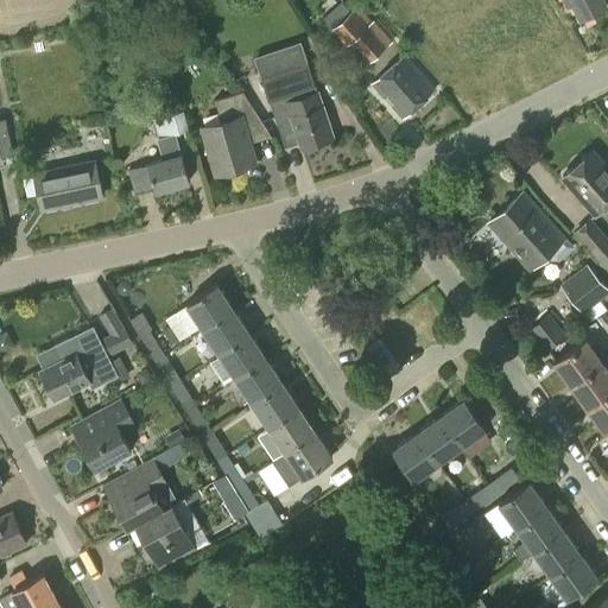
[(564,0),(570,0),(581,19),(606,6),(601,0),(564,0)]
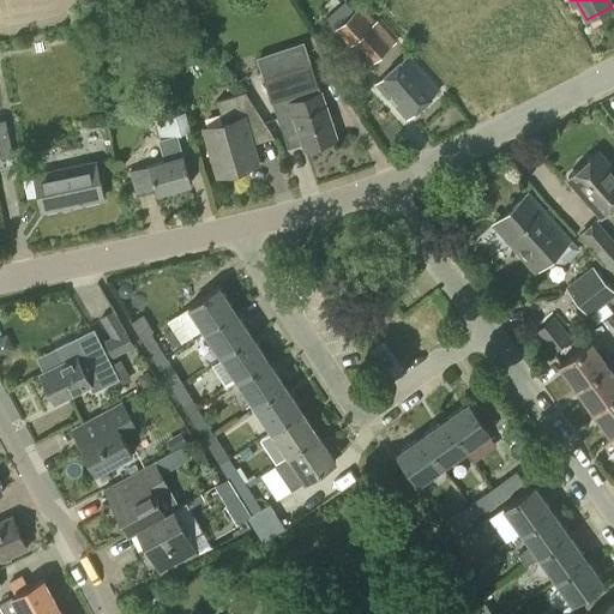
[(390,46),(356,8),(333,29),(349,46),(354,41),(372,61),(390,46)]
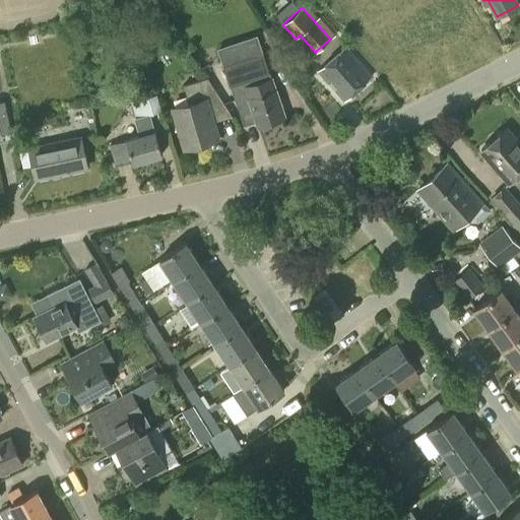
[(284,117),(262,53),(256,35),(216,48),(222,67),(223,66),(236,102),(248,98),(258,126),(284,117)]
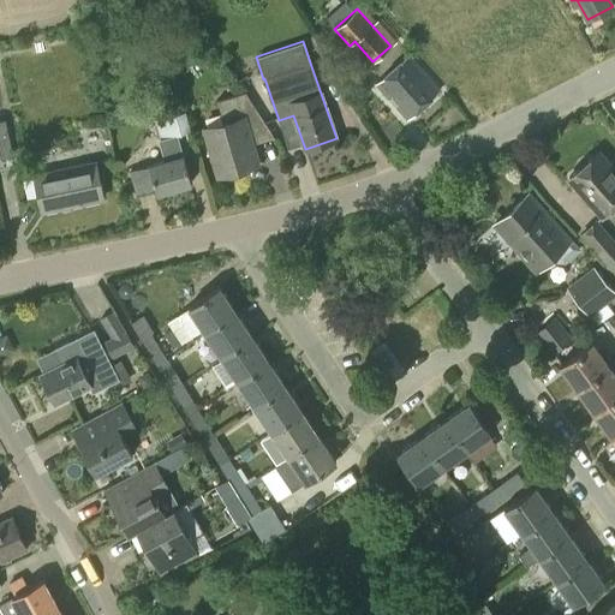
[(119,64),(124,47),(109,43),(105,60),(119,64)]
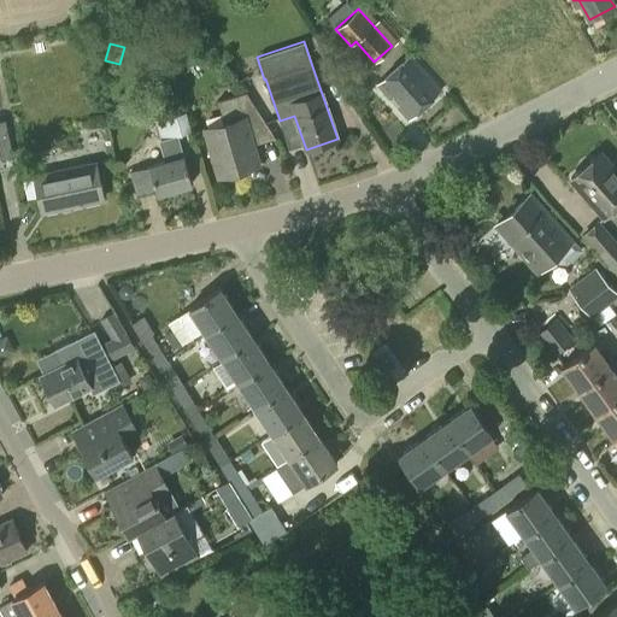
[(409,118),(440,90),(409,56),(377,83),(409,118)]
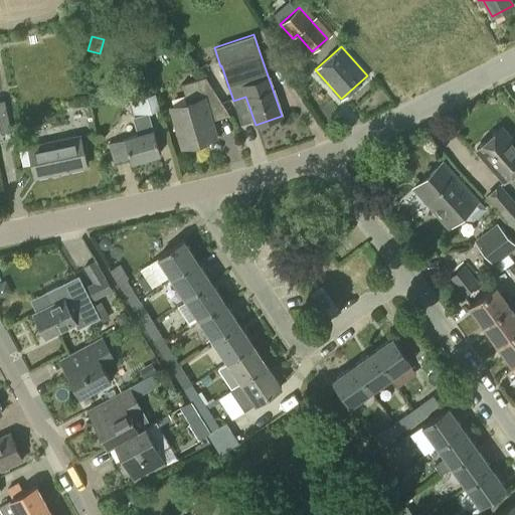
[(201,99),(196,79),(181,83),(186,104),(170,108),(182,147),(215,137),(204,98),(201,99)]
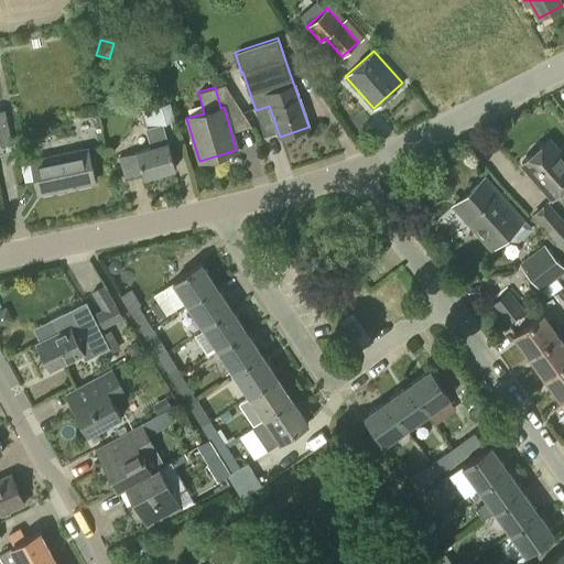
[(145,128),(174,119),(170,101),(141,109),(145,128)]
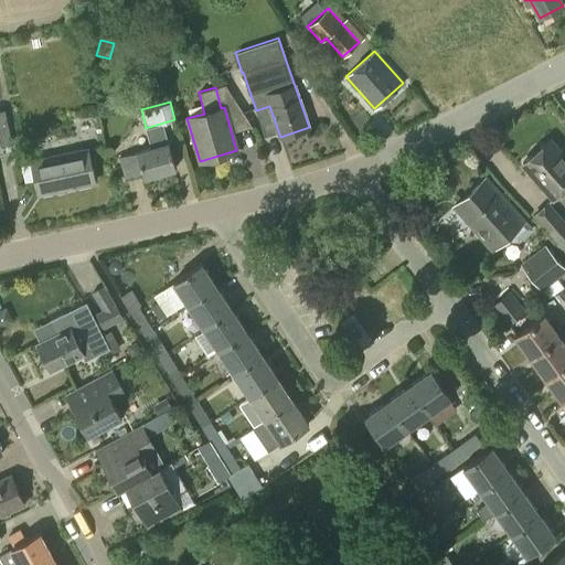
[(0,145),(11,142),(4,109),(0,109),(0,145)]
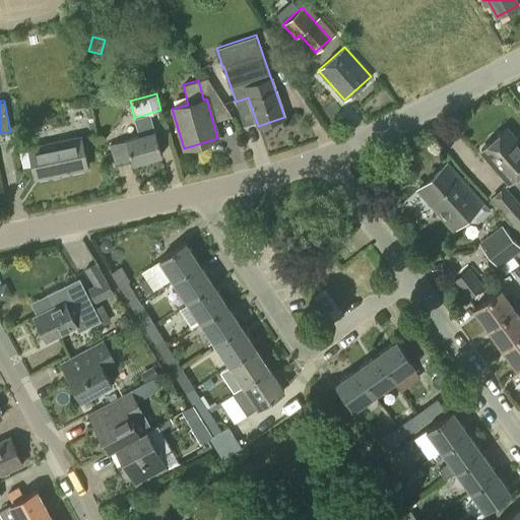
[(93,107),(77,107),(77,120),(93,121),(93,107)]
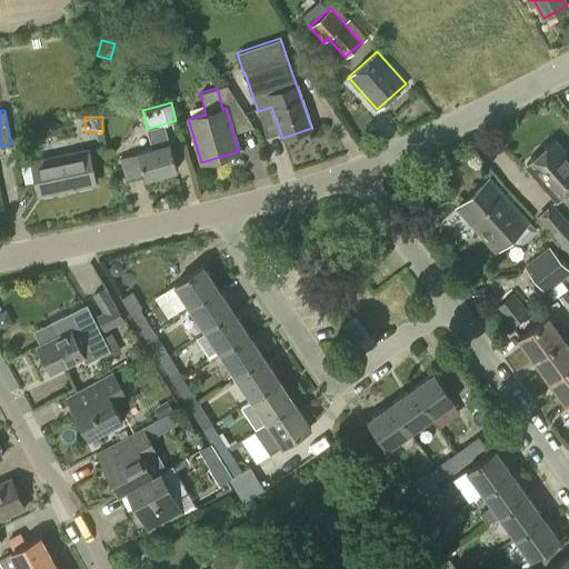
[(145,179),(177,169),(163,126),(148,130),(153,148),(137,152),(145,179)]
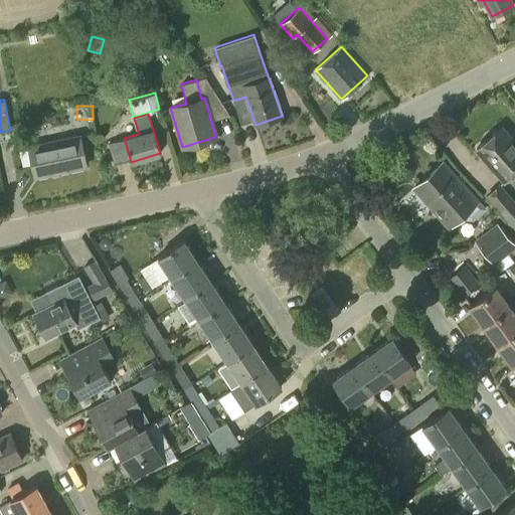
[(504,181),(514,170),(514,144),(501,128),(476,149),(504,181)]
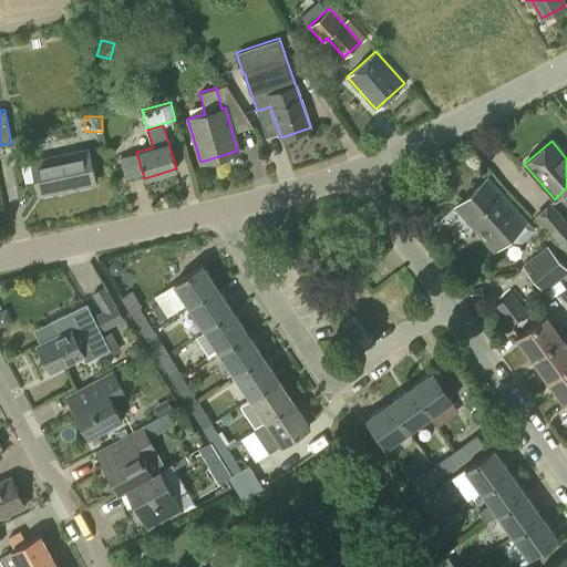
[(38,195),(94,183),(88,150),(31,162),(38,195)]
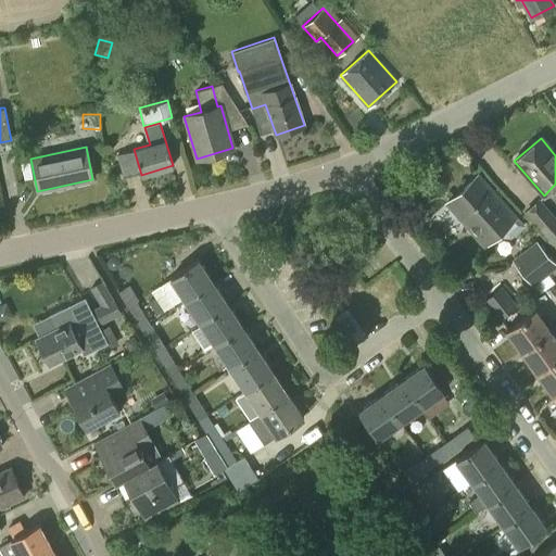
[(483,244),(515,216),(478,176),(446,204),(483,244)]
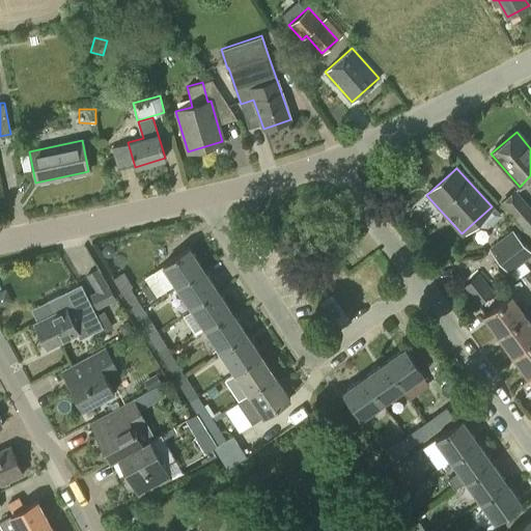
[(530,241),(530,208),(513,189),(499,201),(524,229),(522,230),(530,241)]
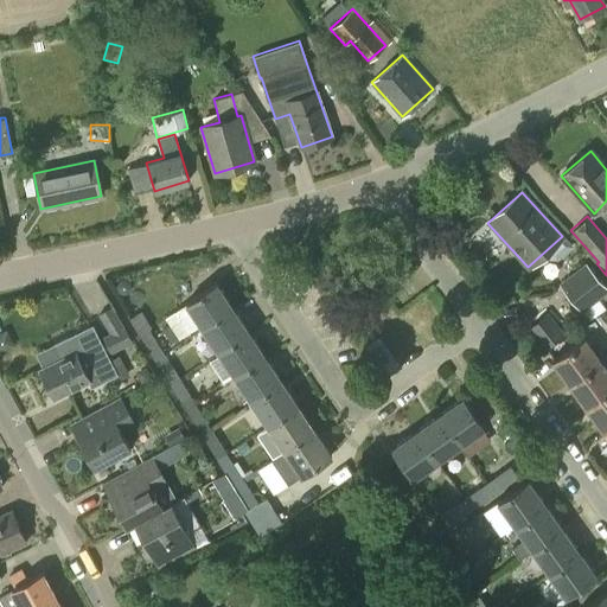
[(580,313),(606,292),(606,287),(586,263),(557,283),(580,313)]
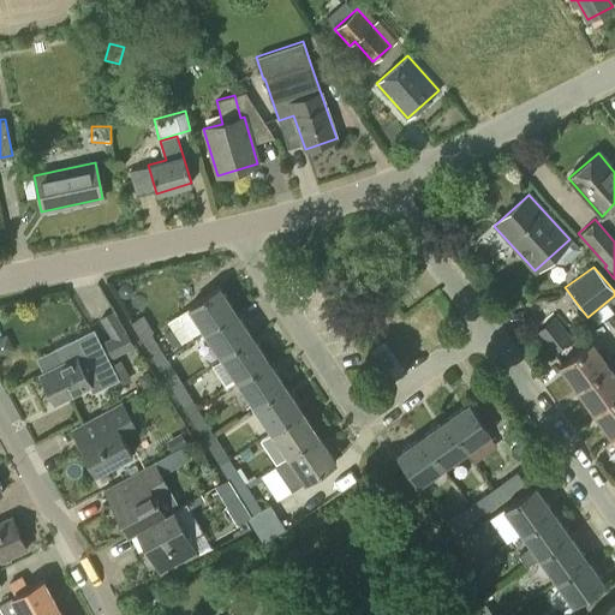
[(126,282),(120,285),(118,290),(119,296),(124,298),(130,297),(132,292),(131,286),(126,282)]
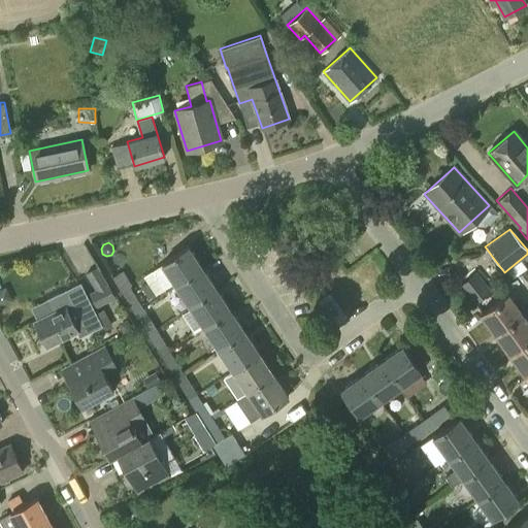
[(172,282),(199,264),(188,246),(161,264),(172,282)]
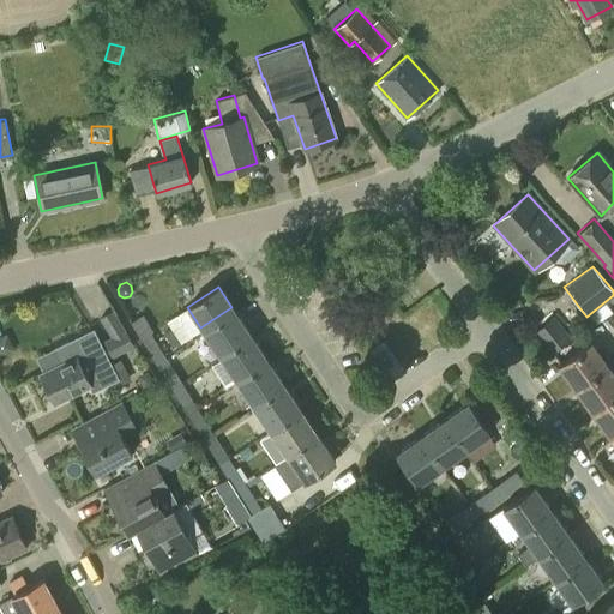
[(220,356),(251,336),(232,307),(200,327),(220,356)]
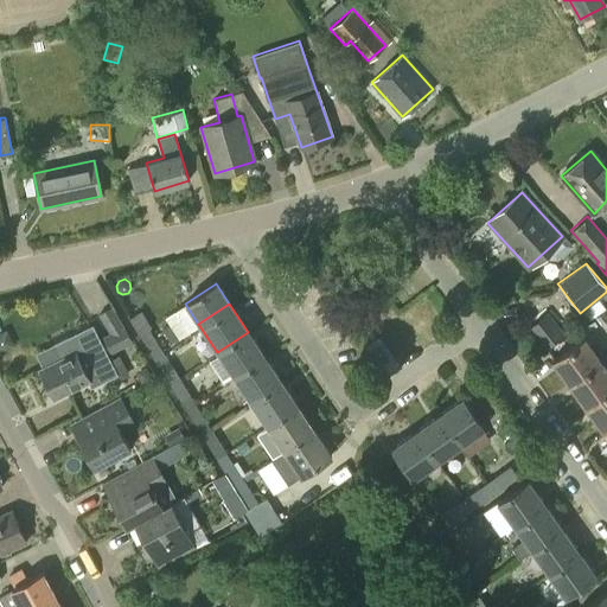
[(110,353),(132,343),(123,326),(112,306),(97,314),(109,333),(102,337),(110,353)]
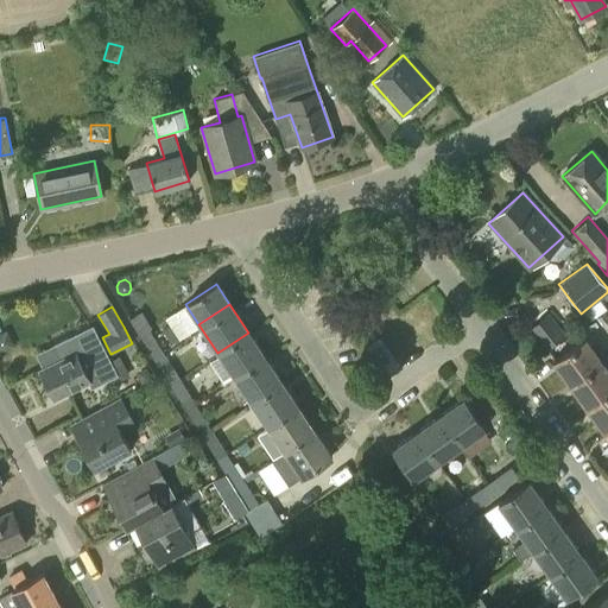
[(545,349),(564,334),(548,312),(527,328),(545,349)]
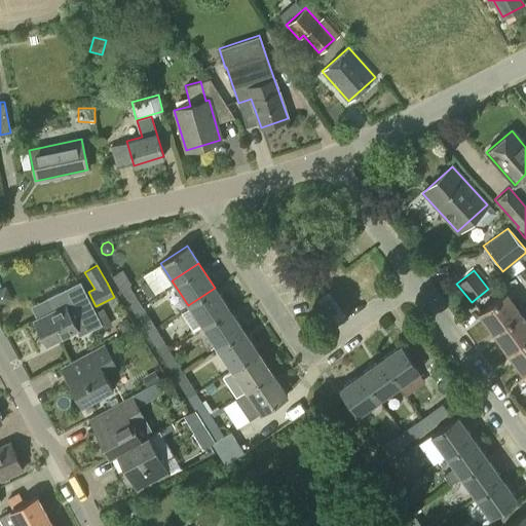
[(100,324),(79,283),(46,299),(52,311),(35,320),(46,344),(77,329),(76,328),(85,323),(89,329),(100,324)]
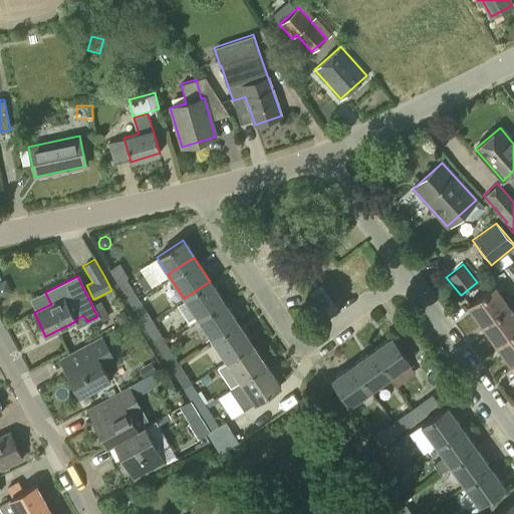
[(0,294),(10,291),(5,278),(0,280),(0,294)]
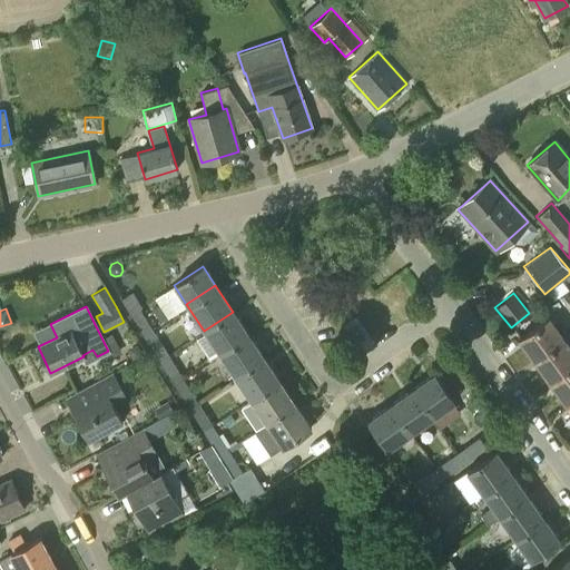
[(146,338),(155,333),(140,310),(131,315),(146,338)]
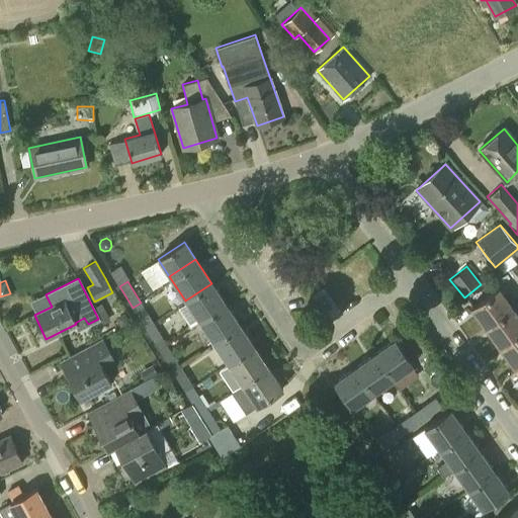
[(199,321),(226,303),(211,283),(185,300),(199,321)]
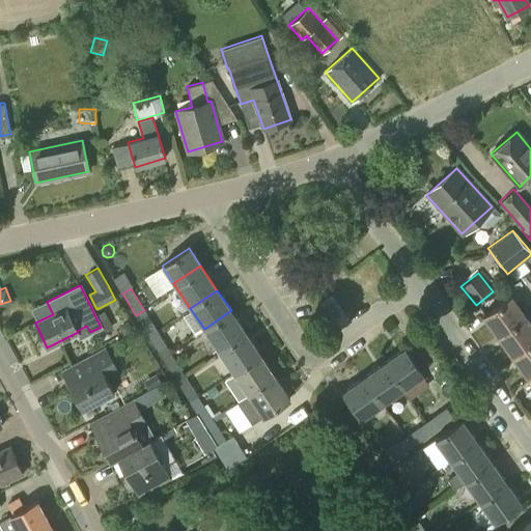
[(499,335),(525,316),(509,296),(483,314),(499,335)]
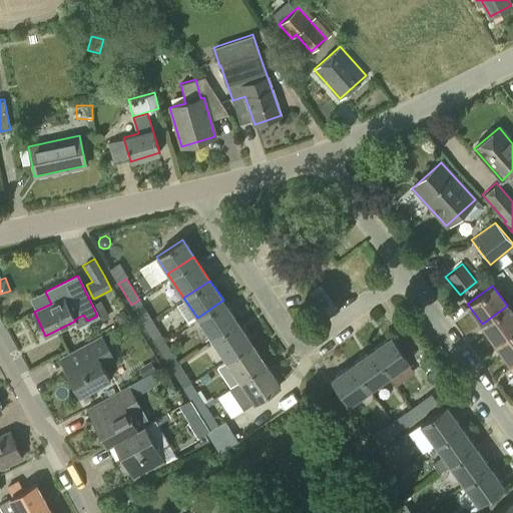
[(144,326),(152,321),(139,300),(131,305),(144,326)]
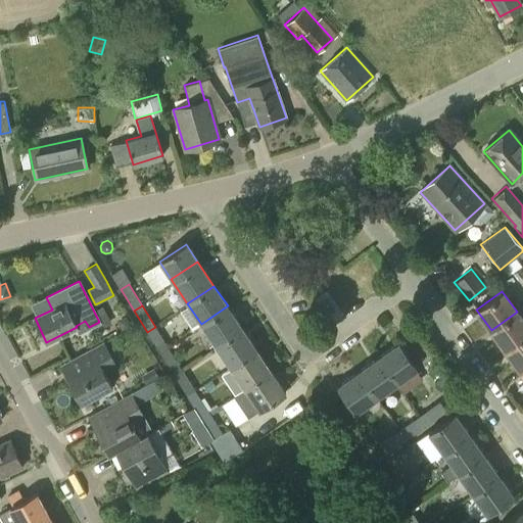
[(216,346),(242,329),(228,305),(201,324),(216,346)]
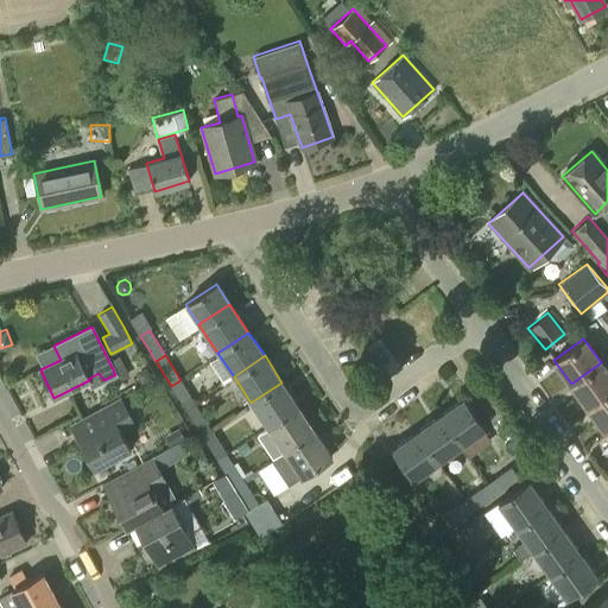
[(588,407),(607,392),(607,372),(601,362),(571,384),(588,407)]
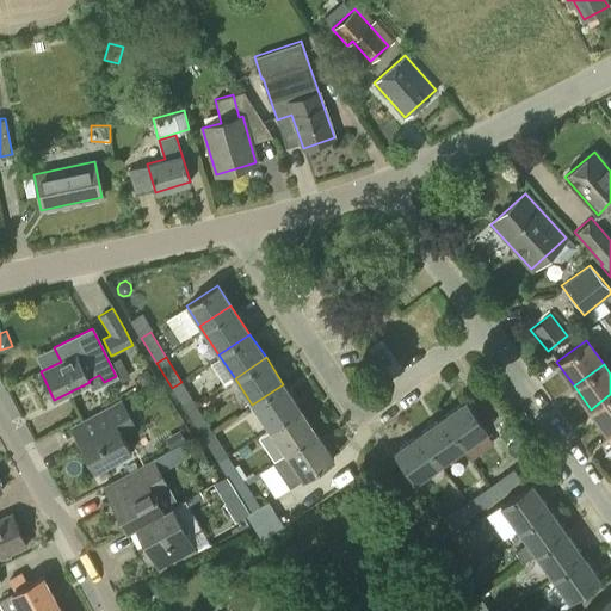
[(187,413),(197,407),(181,382),(172,388),(187,413)]
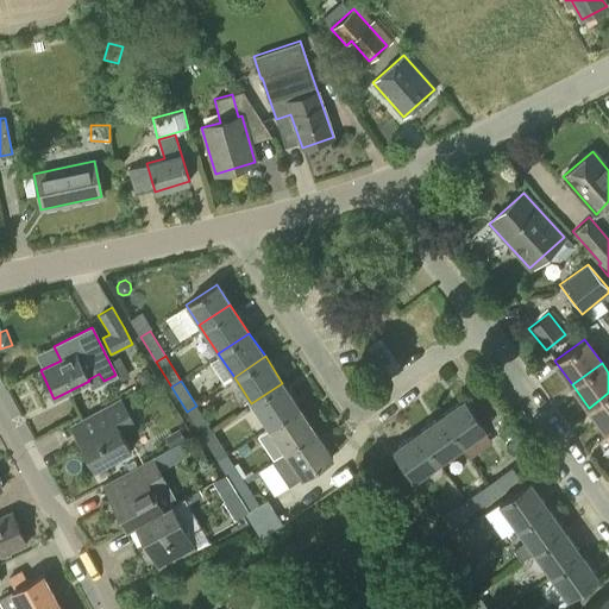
[(268,428),(299,407),(282,383),(251,403),(268,428)]
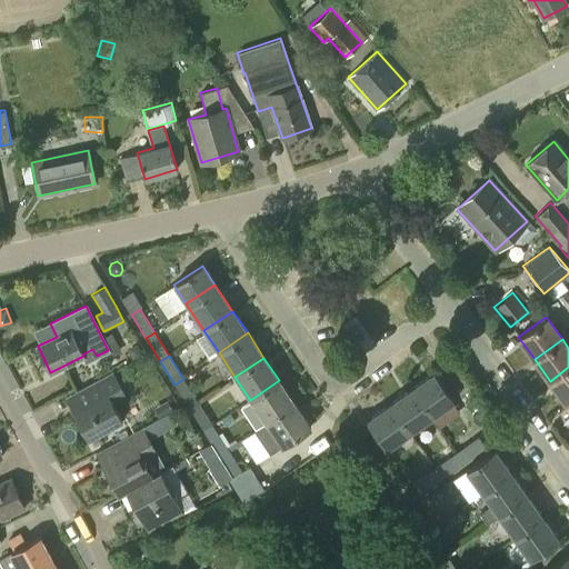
[(566,403),(568,401),(568,367),(550,381),(566,403)]
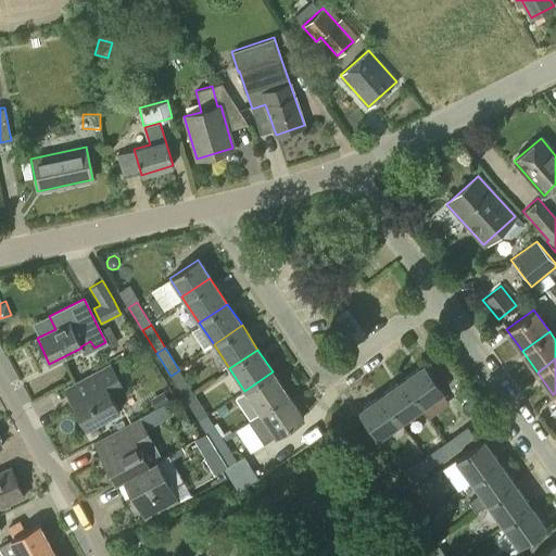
[(87,429),(119,411),(112,396),(124,390),(109,363),(74,382),(64,388),(87,429)]
